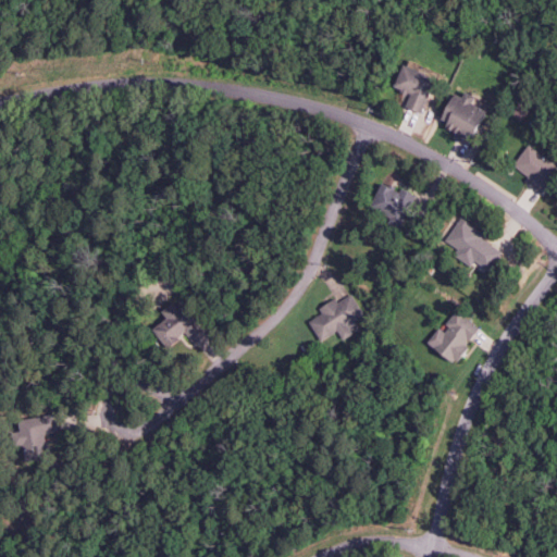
[(406,107),(422,112),(435,75),(403,64),(395,87),(410,93),(406,107)]
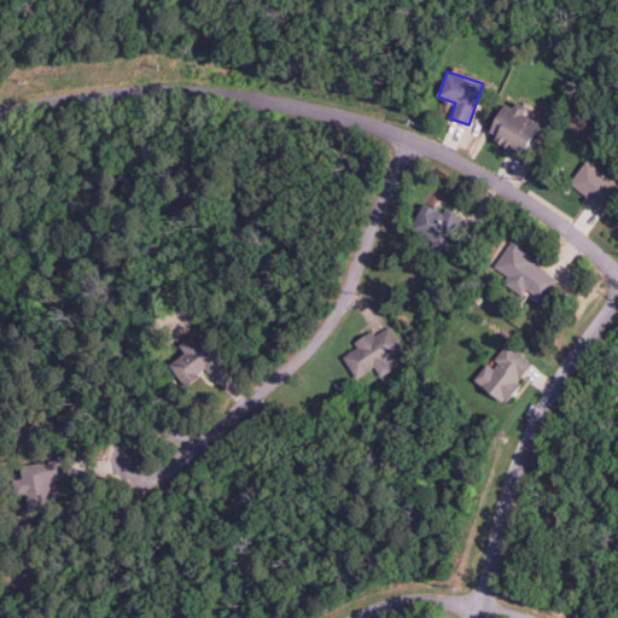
[(538,121),(524,115),(526,108),(505,99),(491,133),(499,135),(494,145),(524,157),(538,121)]
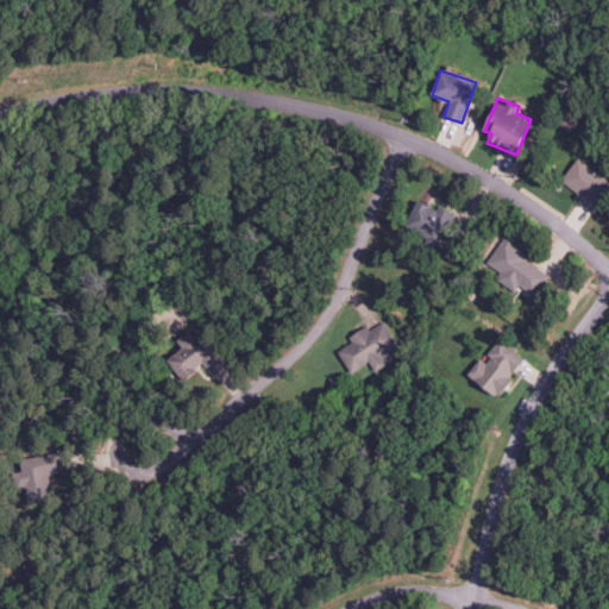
[(608,190),(608,181),(578,157),(562,179),(578,192),(575,196),(592,211),(608,190)]
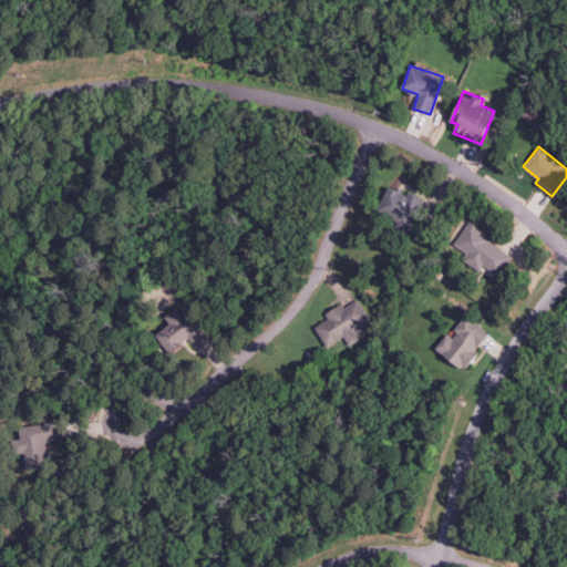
[(378,208),(400,218),(397,224),(409,229),(423,200),(390,184),(378,208)]
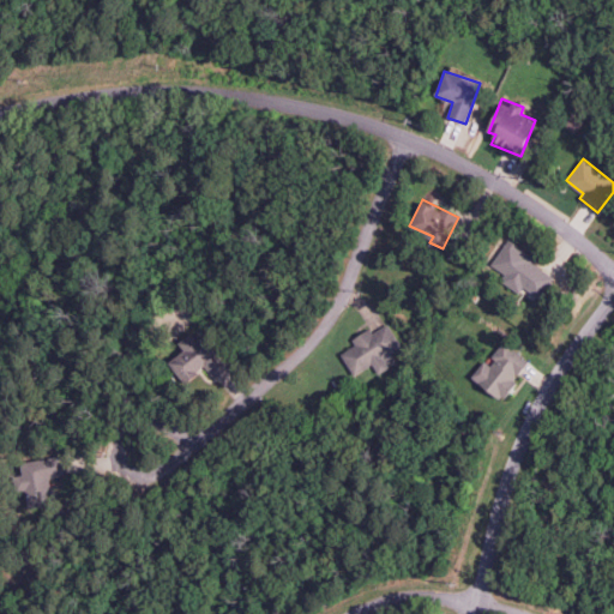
[(554,276),(531,262),(535,256),(507,239),(492,265),(506,274),(501,282),(519,293),(523,287),(541,299),(554,276)]
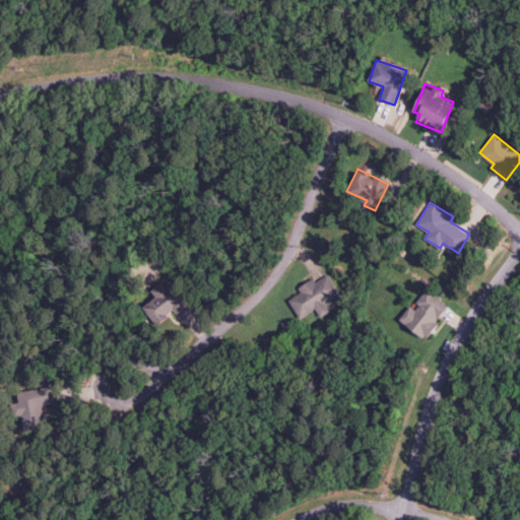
[(289,300),(301,317),(316,308),(321,317),(330,311),(325,302),(339,293),(328,273),(316,281),(313,278),(298,287),(301,291),(289,300)]
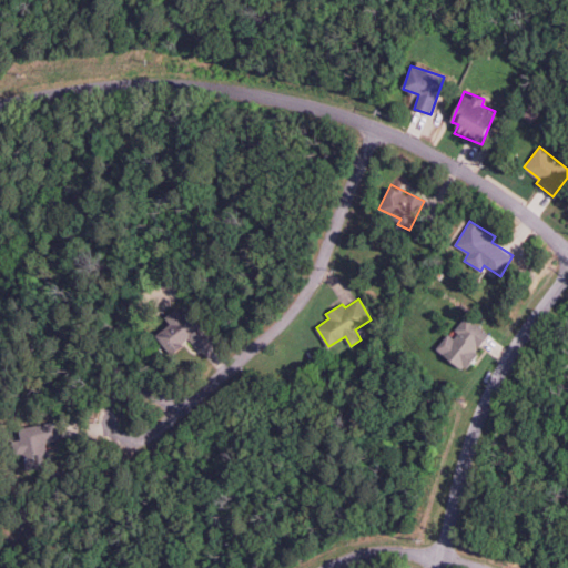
[(172,324),(156,335),(170,354),(191,340),(198,350),(213,340),(191,308),(182,315),(178,308),(166,316),(172,324)]
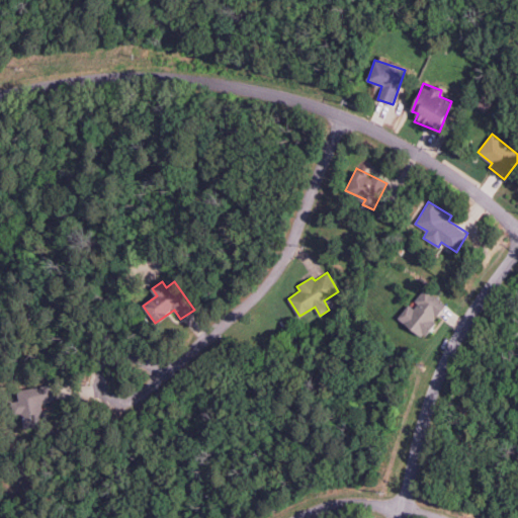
[(412,307),(409,304),(399,318),(425,338),(437,322),(435,320),(447,305),(426,288),(412,307)]
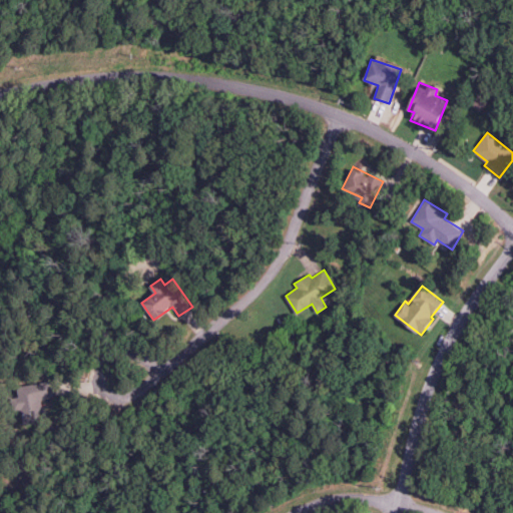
[(23,424),(45,421),(42,399),(54,397),(52,381),(18,386),(23,424)]
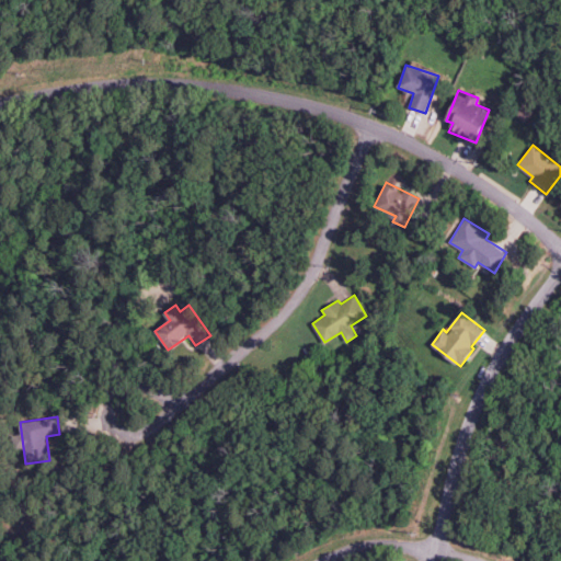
All buildings are outlined.
